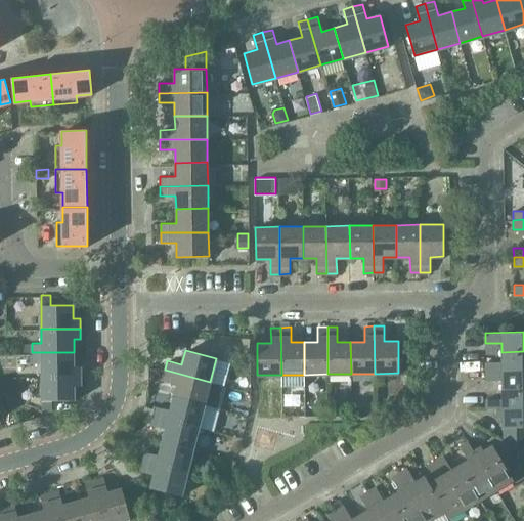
[(407,350),(398,351),(398,373),(407,373),(407,350)]
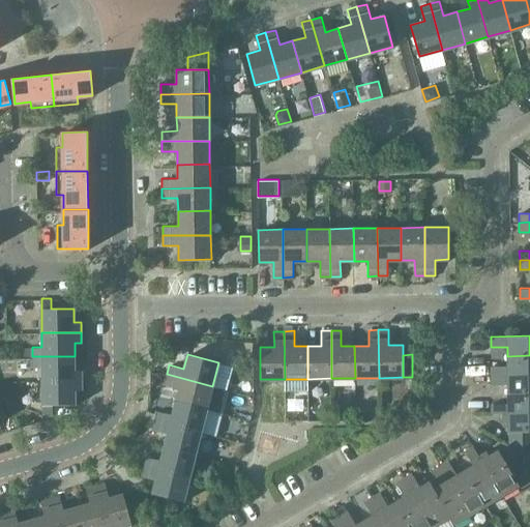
[(529,355),(507,356),(507,366),(491,366),(491,375),(529,374),(529,355)]
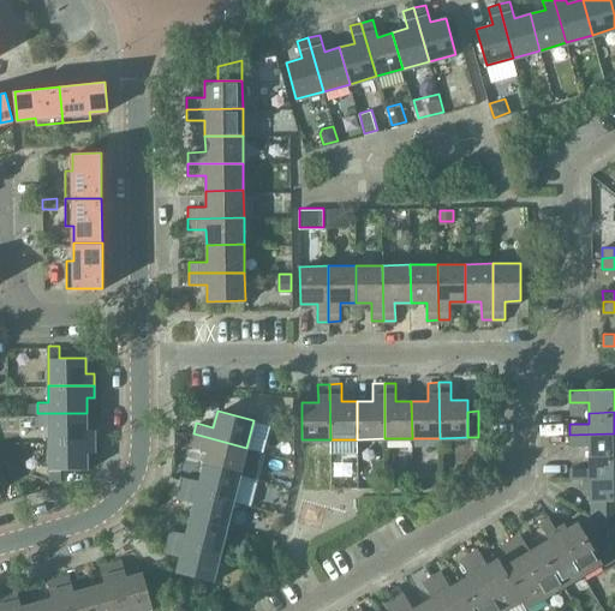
[(48,425),(49,441),(95,441),(95,429),(87,429),(87,413),(37,413),(37,425),(48,425)]
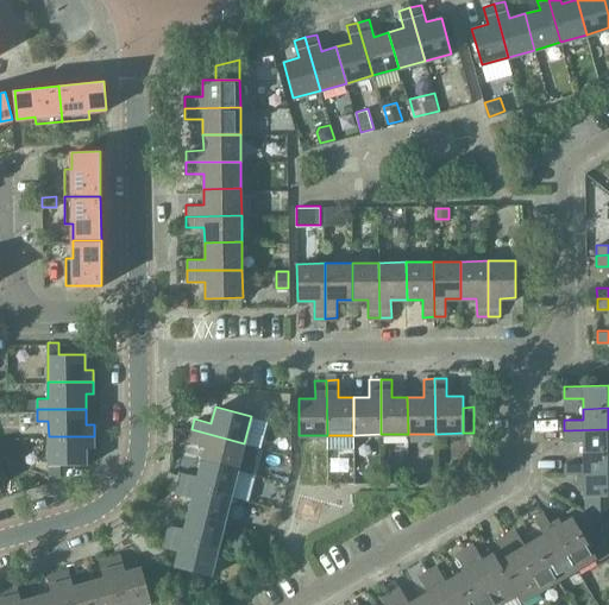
[(206,445),(201,460),(238,470),(244,443),(192,429),(188,440),(206,445)]
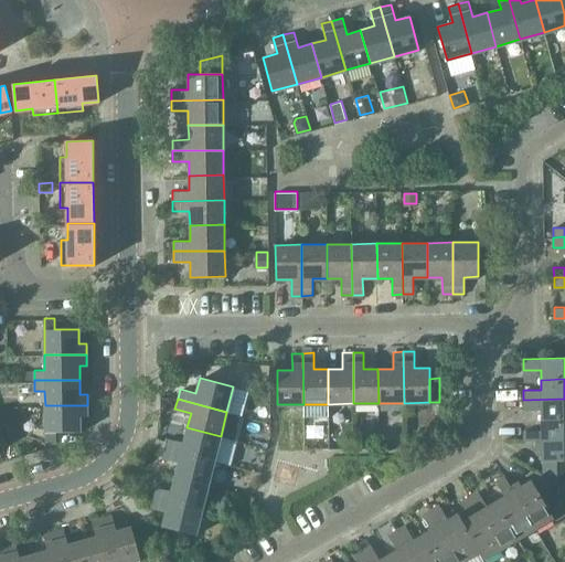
[(564,399),(523,400),(523,410),(541,410),(541,420),(564,419),(564,399)]
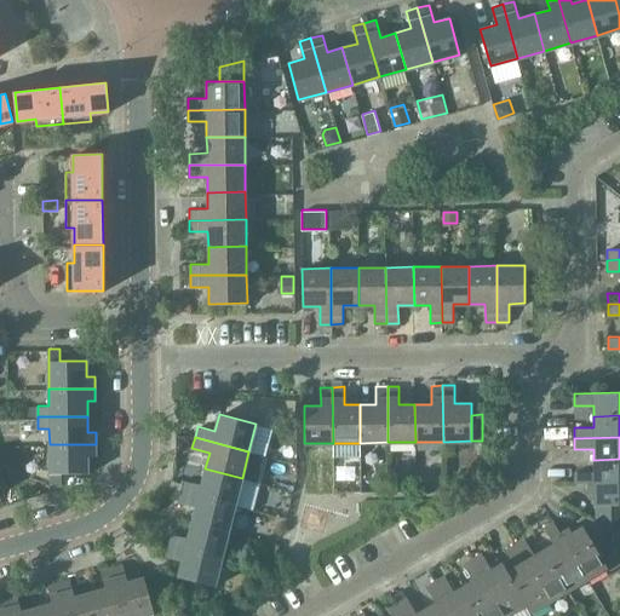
[(87,455),(96,455),(96,444),(50,444),(50,484),(62,484),(61,472),(87,472),(87,455)]
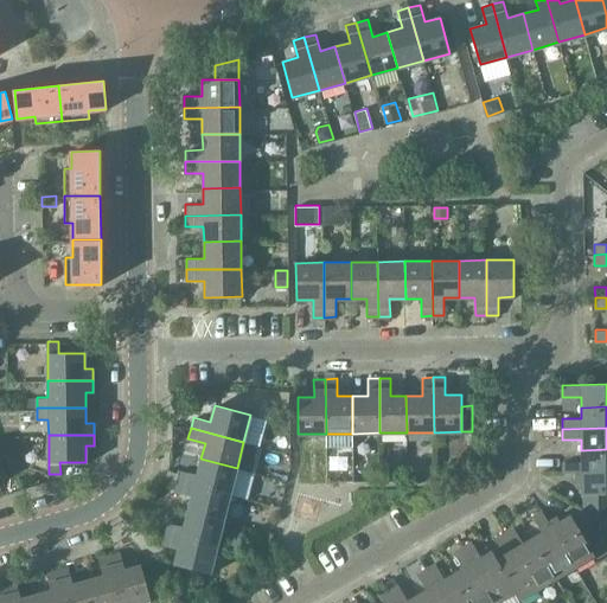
[(606,449),(581,450),(581,461),(562,461),(563,472),(576,472),(606,470),(606,449)]
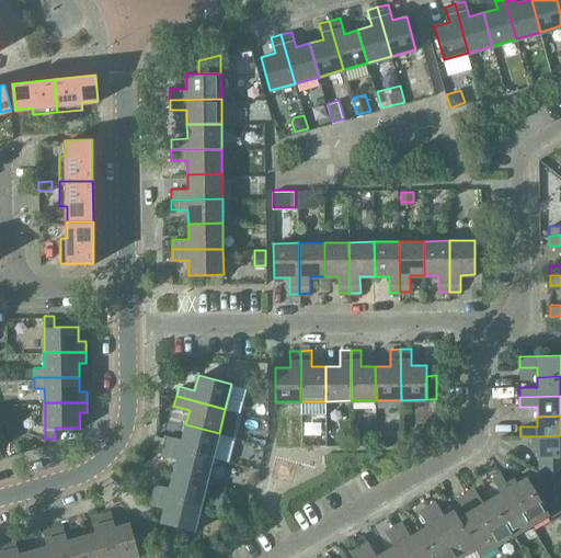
[(307,420),(307,434),(329,434),(329,419),(307,420)]
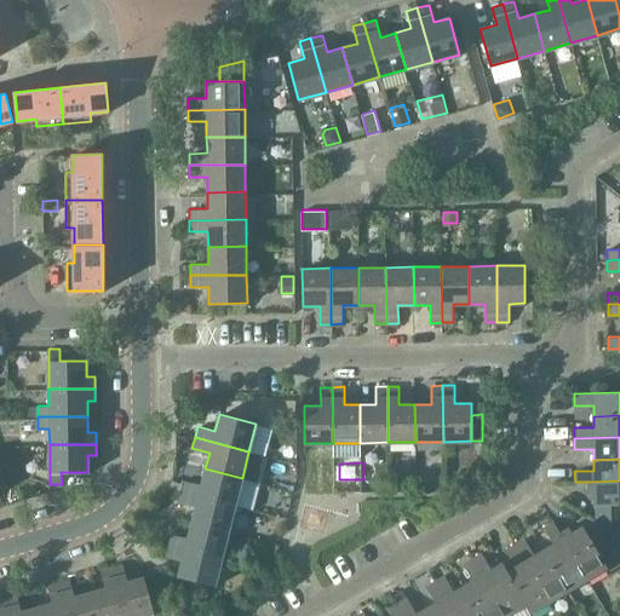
[(184,479),(181,490),(235,505),(242,478),(205,468),(201,484),(184,479)]
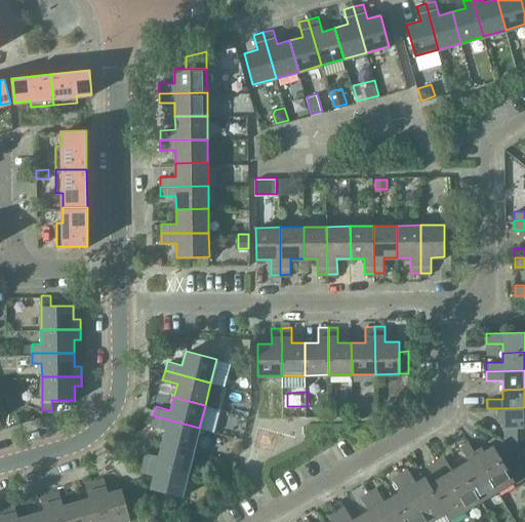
[(505,440),(524,450),(524,407),(498,408),(498,417),(503,417),(503,428),(512,428),(505,440)]
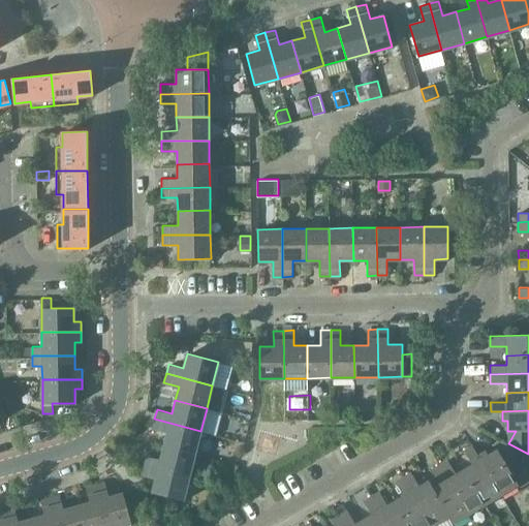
[(167,432),(163,445),(195,454),(200,431),(154,419),(152,429),(167,432)]
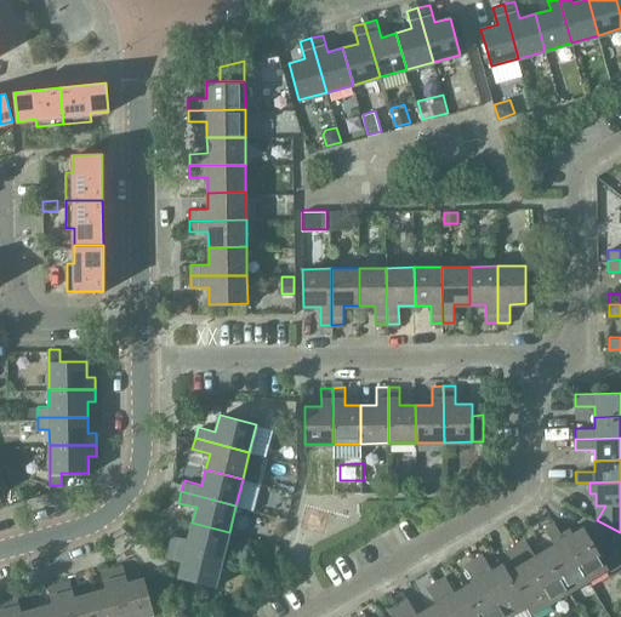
[(620,550),(616,543),(620,541),(620,532),(597,520),(588,535),(584,526),(573,532),(570,527),(562,532),(560,533),(588,580),(609,569),(611,569),(620,563),(620,550)]
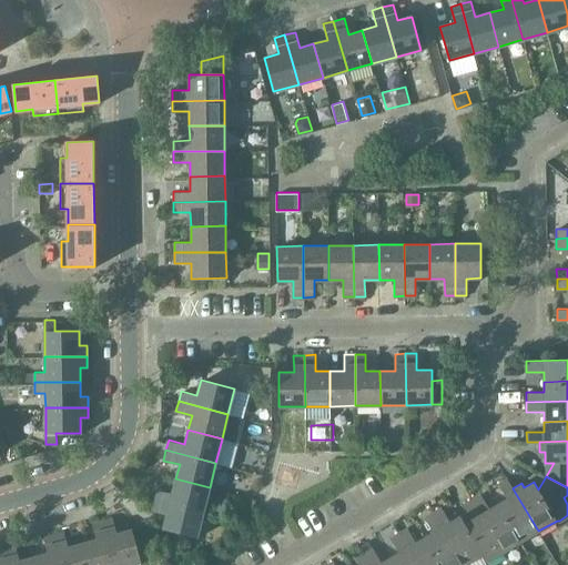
[(538,531),(513,488),(514,487),(507,477),(498,483),(507,498),(498,503),(521,542),(538,531)]
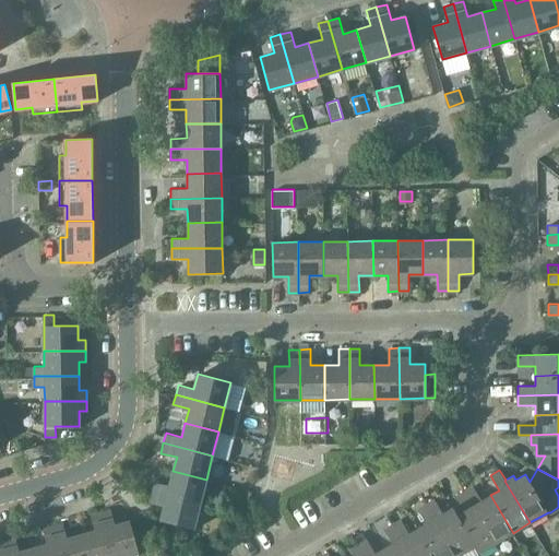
[(200,504),(206,480),(173,471),(169,485),(154,481),(151,492),(200,504)]
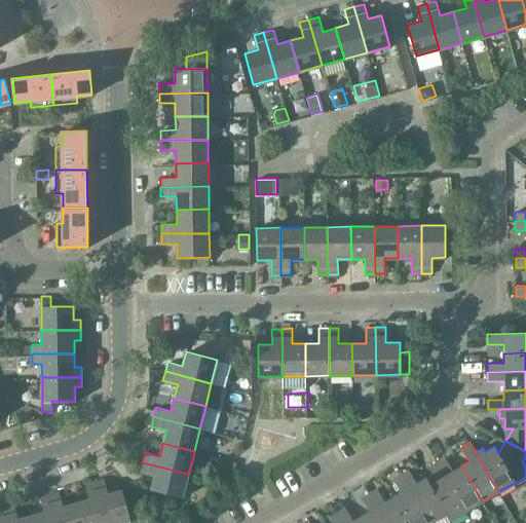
[(466,511),(483,501),(461,465),(453,471),(445,456),(438,461),(466,511)]
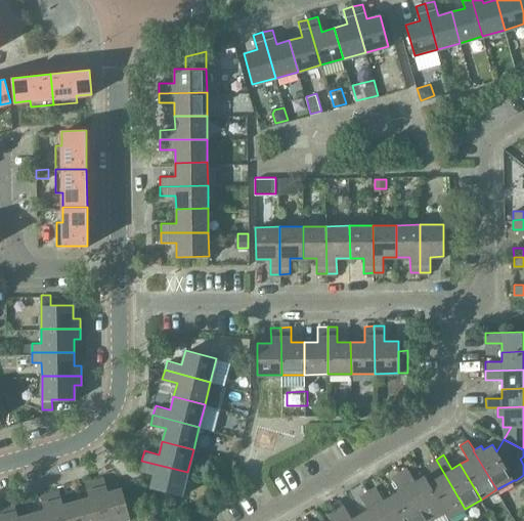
[(429,482),(428,483),(444,511),(444,512),(448,518),(465,509),(436,460),(428,464),(436,478),(429,482)]
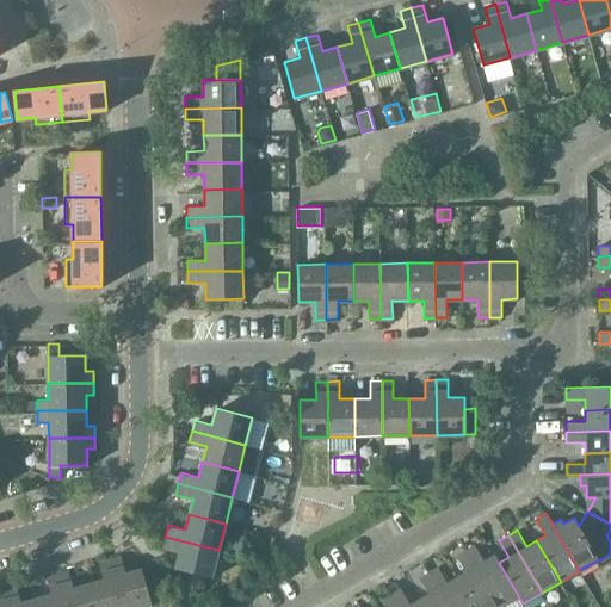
[(211,577),(218,550),(165,537),(162,547),(179,551),(176,568),(211,577)]
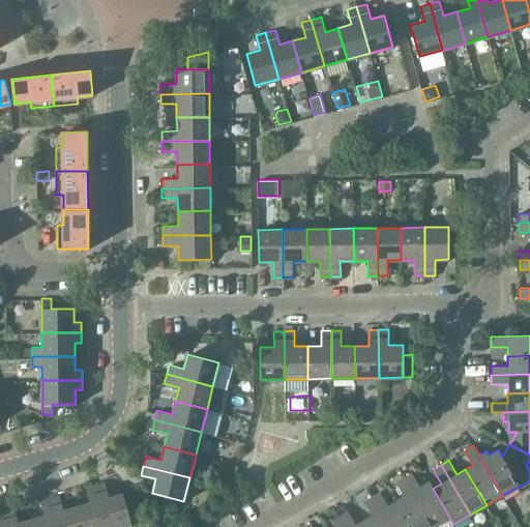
[(449,517),(433,489),(434,488),(430,480),(420,487),(412,472),(404,476),(434,526),(449,518),(449,517)]
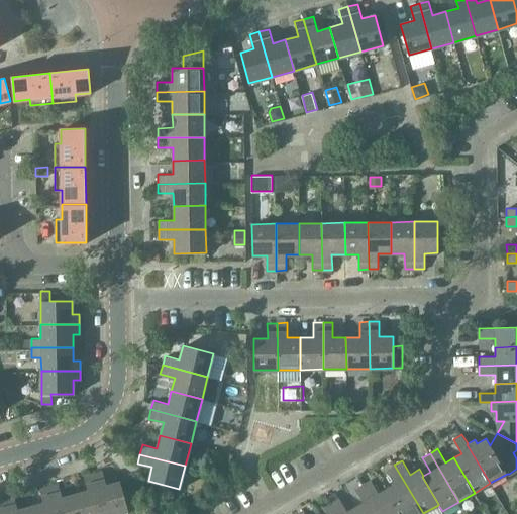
[(401,513),(421,513),(423,513),(394,465),(386,470),(394,484),(387,488),(401,513)]
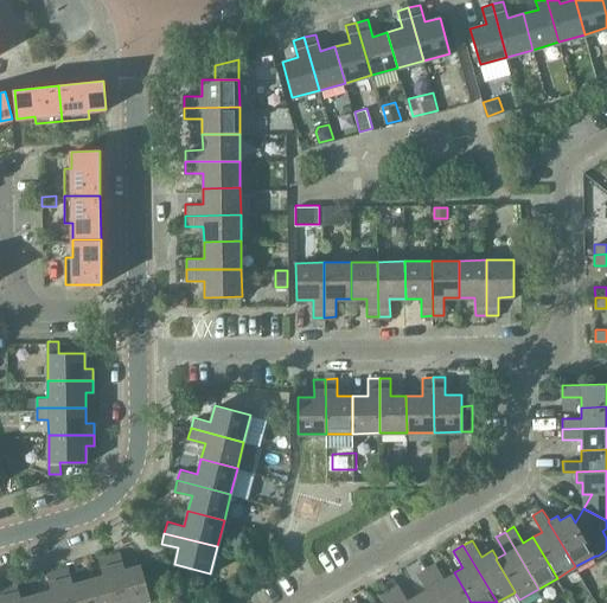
[(120,551),(109,555),(122,602),(139,602),(151,600),(141,564),(126,569),(120,551)]
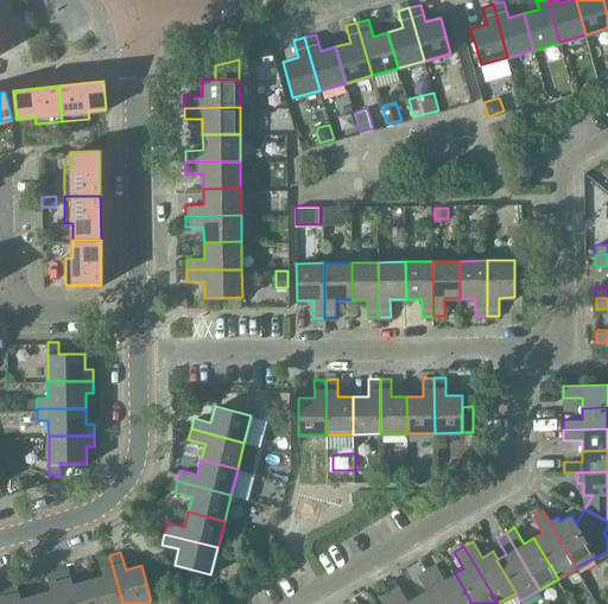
[(95,603),(122,603),(109,555),(99,559),(103,576),(88,580),(95,603)]
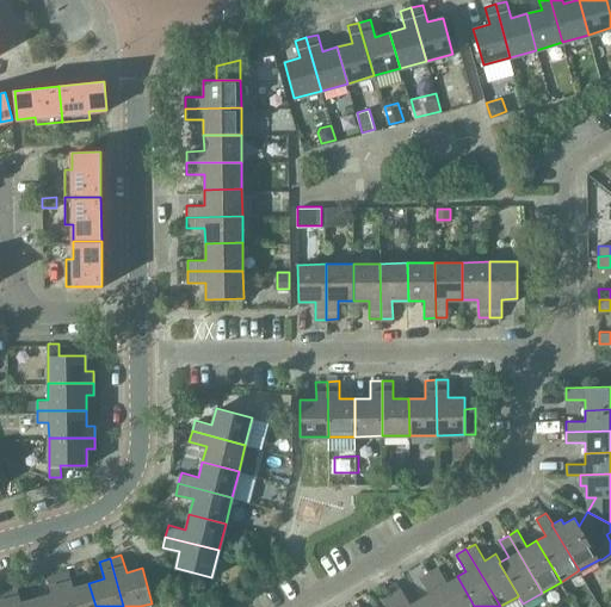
[(438,565),(429,571),(449,606),(474,606),(457,576),(448,582),(438,565)]
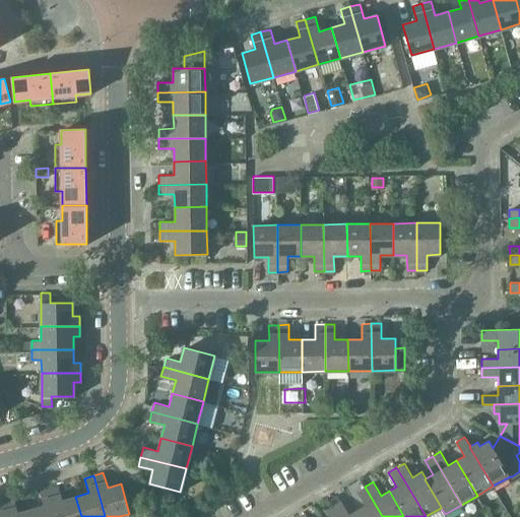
[(57,516),(81,516),(75,497),(63,500),(59,486),(49,488),(57,516)]
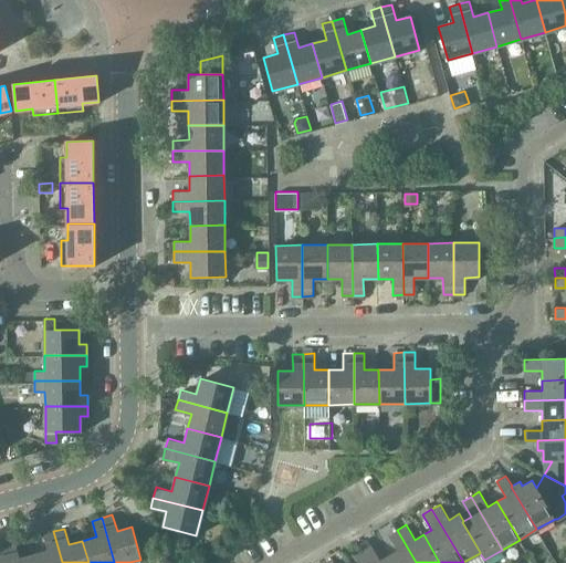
[(394,562),(416,562),(397,530),(388,534),(398,550),(389,555),(394,562)]
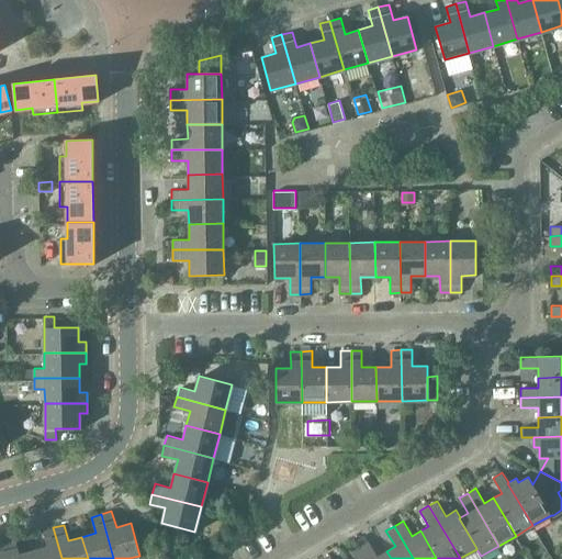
[(35,558),(62,558),(53,527),(43,530),(47,546),(33,550),(35,558)]
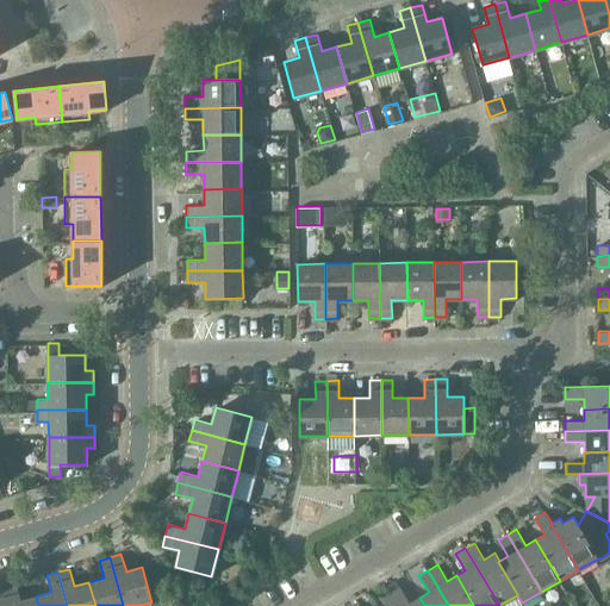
[(11,605),(38,605),(36,597),(22,600),(17,583),(5,587),(11,605)]
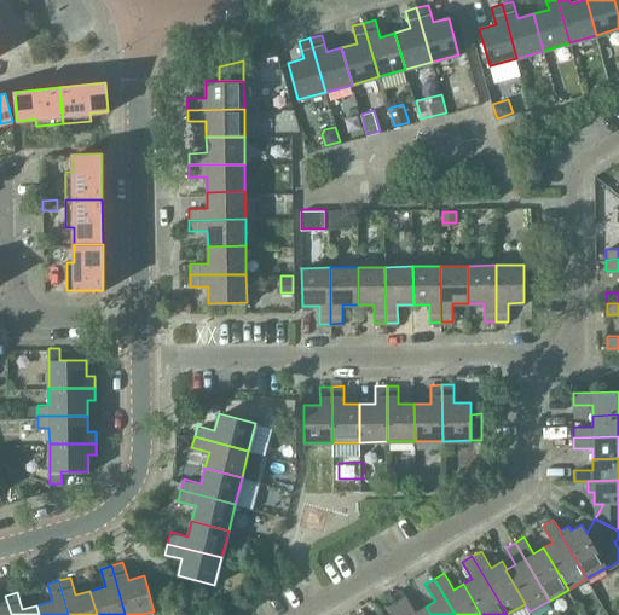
[(0,614),(11,614),(5,596),(0,596),(0,614)]
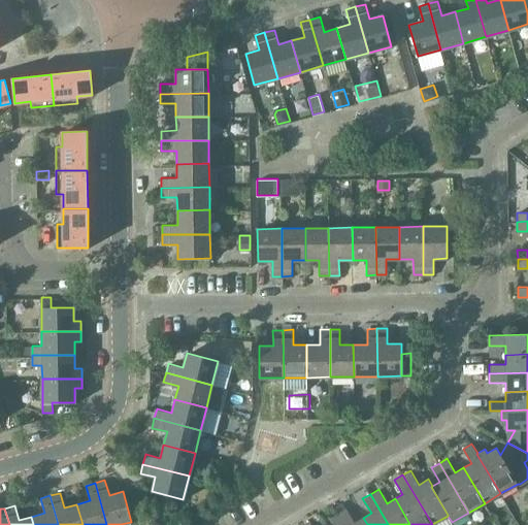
[(347,509),(338,513),(345,524),(367,524),(363,518),(355,522),(347,509)]
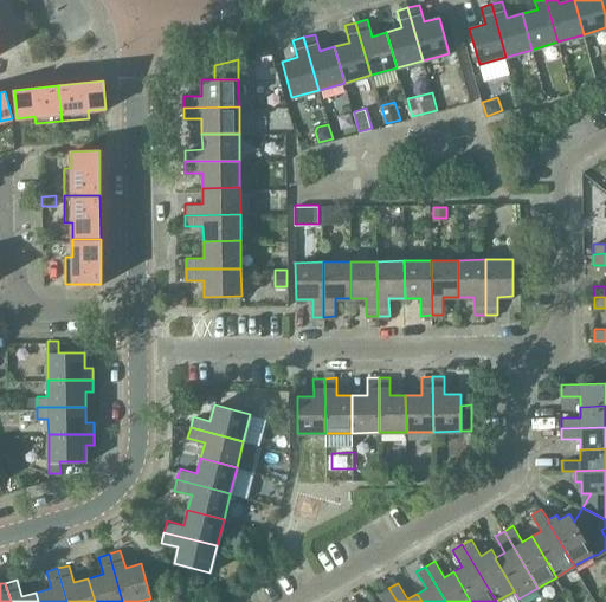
[(397,601),(388,588),(379,594),(384,601),(397,601)]
